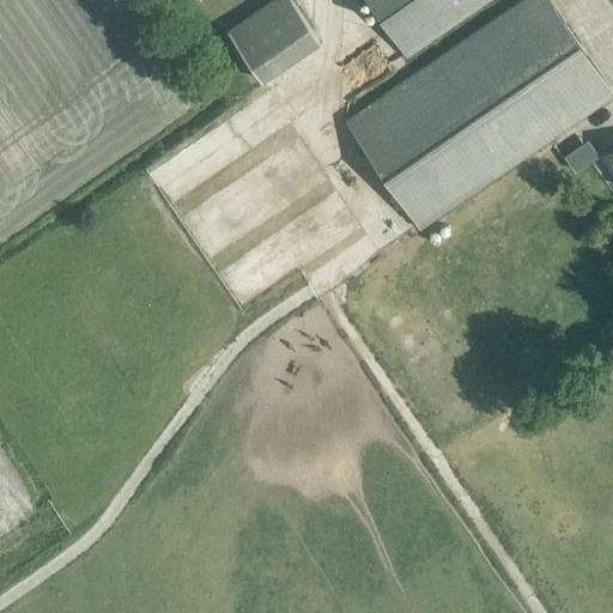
[(269,0),(225,31),(260,82),(319,41),(289,0),(269,0)]
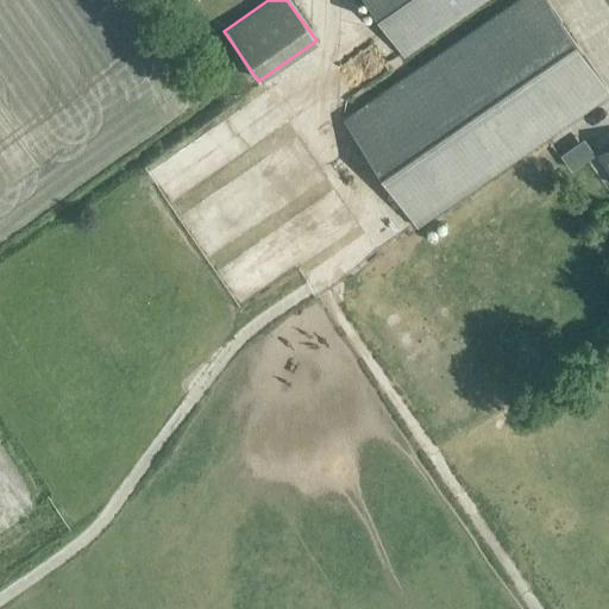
[(482,0),(515,0),(343,119),(416,227),(608,94),(608,90),(546,0),(364,0),(402,55),(482,0)]
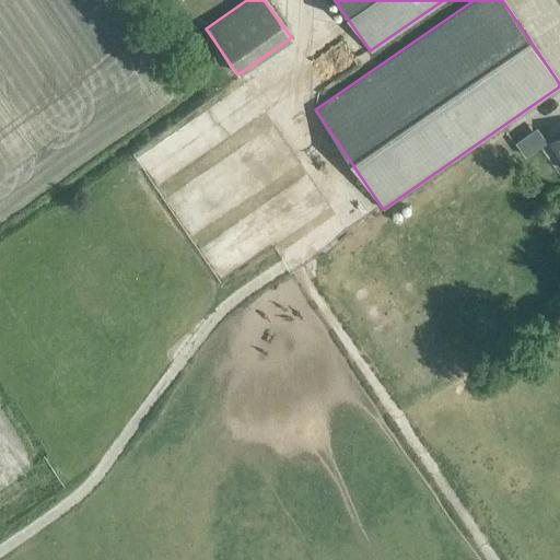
[(322,49),(329,60),(358,38),(350,27),(322,49)]
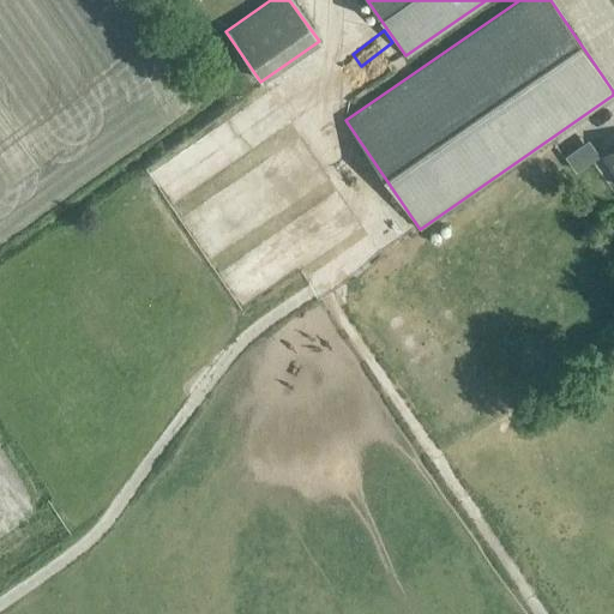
[(613,174),(613,144),(600,154),(613,174)]
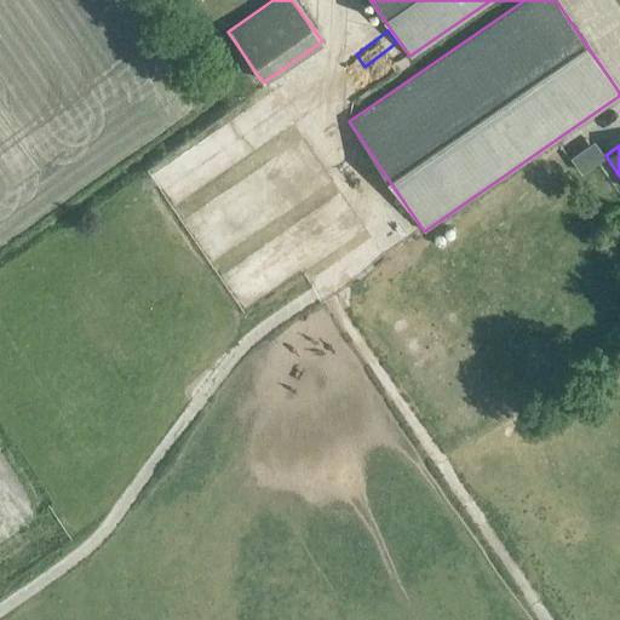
[(206,223),(217,242),(294,194),(274,160),(206,202),(216,217),(206,223)]
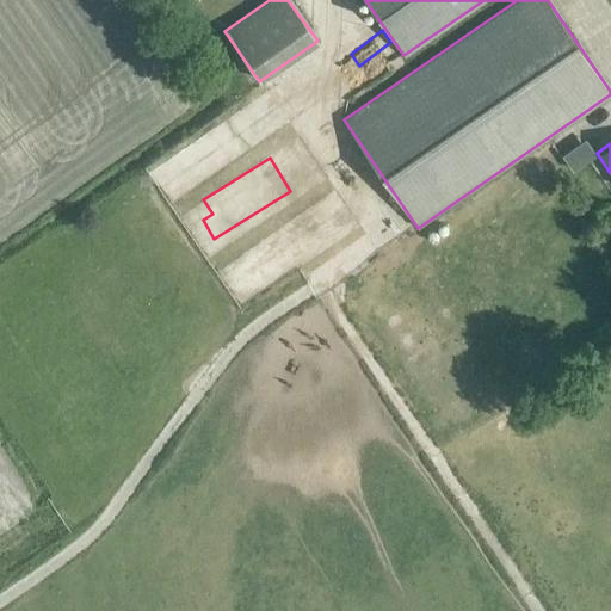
[(251,289),(329,234),(313,210),(234,266),(251,289)]
